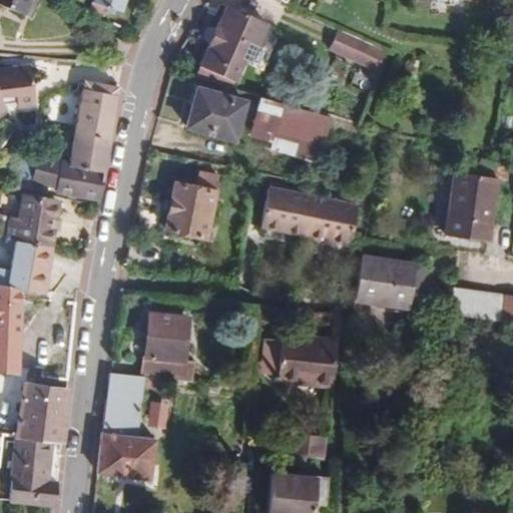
[(24,0),(0,0),(0,3),(20,12),(24,0)]
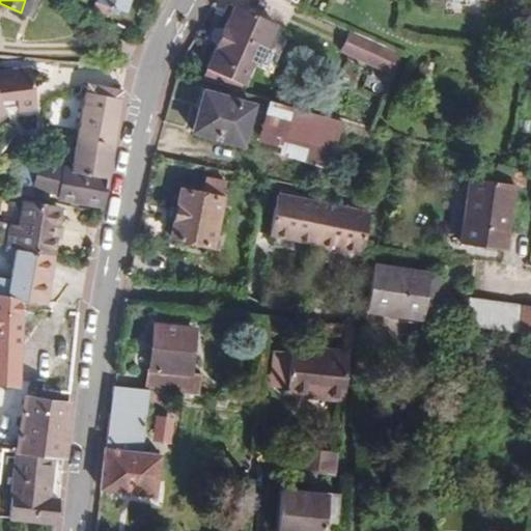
[(25,15),(30,0),(25,0),(21,12),(25,15)]
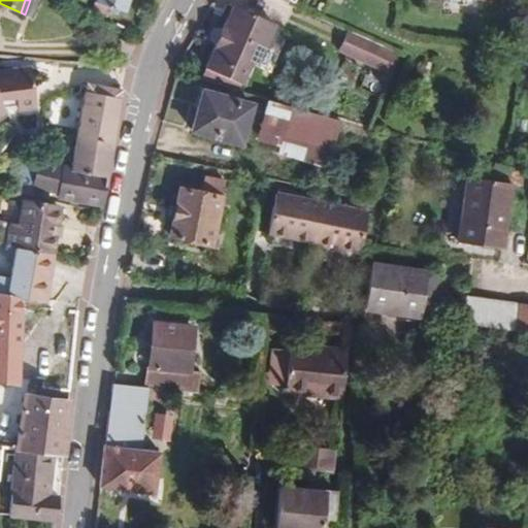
[(123,10),(126,0),(94,0),(92,8),(109,14),(112,7),(123,10)]
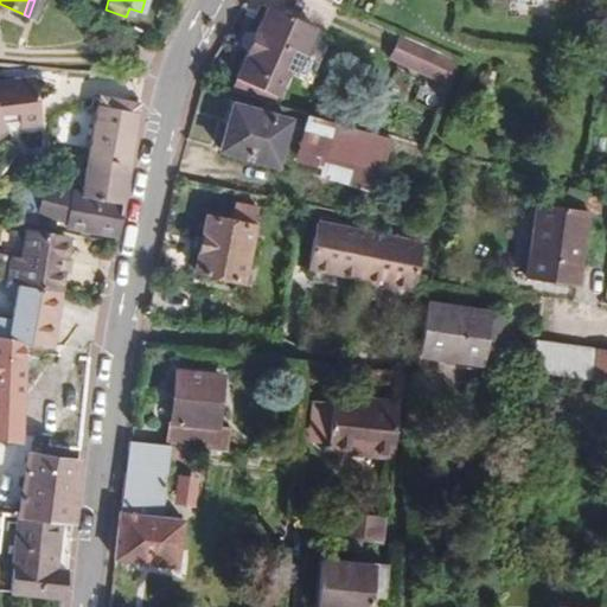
[(314,27),(268,7),(237,78),(276,95),(287,71),(294,74),(314,27)]
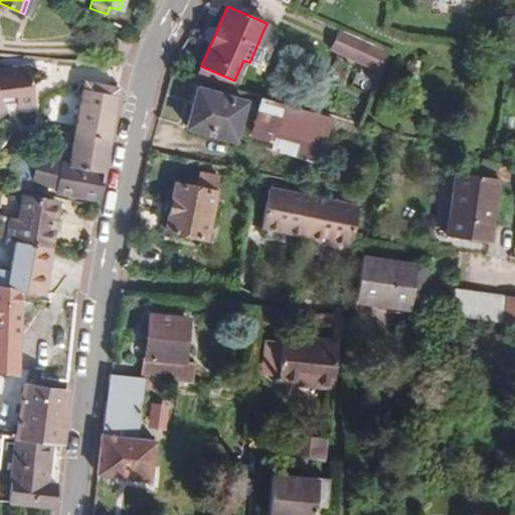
[(332,51),(380,72),(386,53),(340,32),(332,51)]
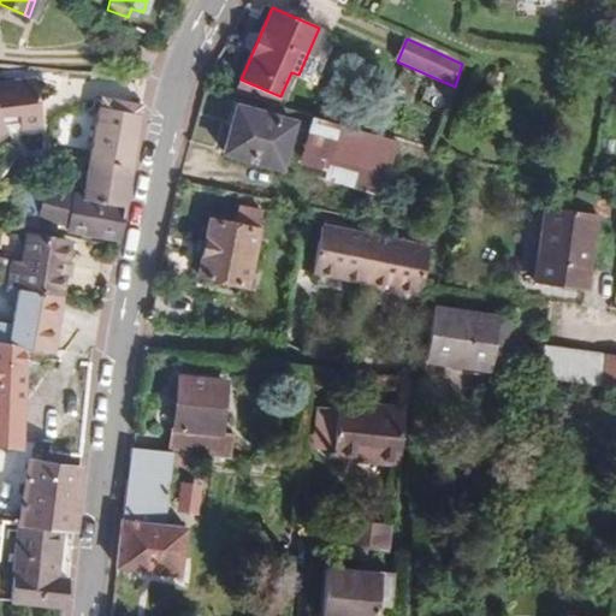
[(0,92),(0,130),(4,128),(3,117),(15,116),(16,125),(41,123),(36,81),(12,83),(13,90),(0,92)]
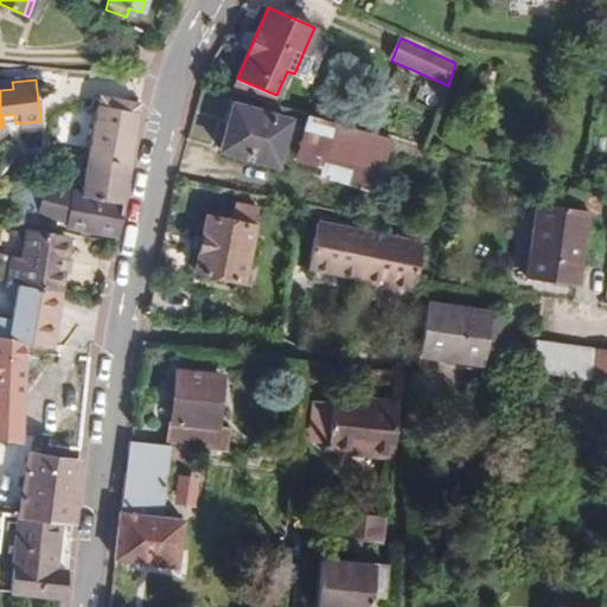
[(141,103),(142,97),(102,89),(100,96),(141,103)]
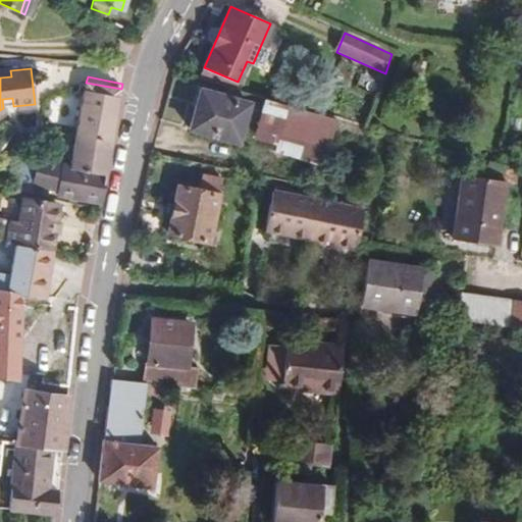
[(70,165),(106,172),(121,89),(86,83),(84,90),(70,165)]
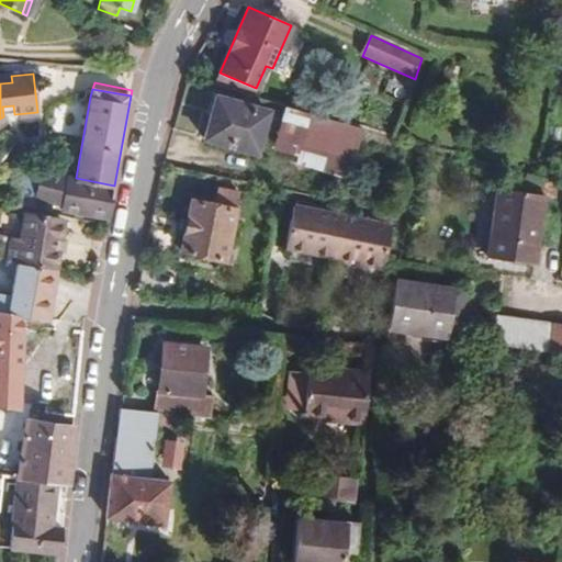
[(266,112),(216,98),(203,138),(255,154),(266,112)]
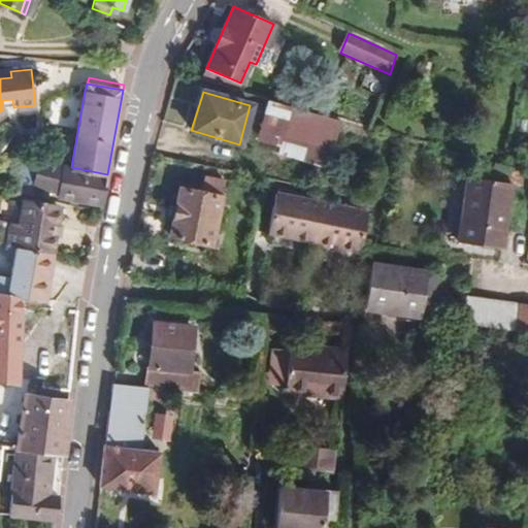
[(3,109),(13,107),(12,99),(2,100),(3,109)]
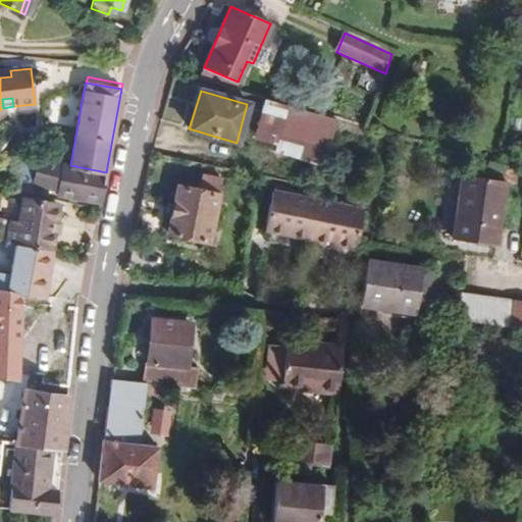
[(323,165),(337,117),(265,98),(257,124),(303,138),(298,158),(323,165)]
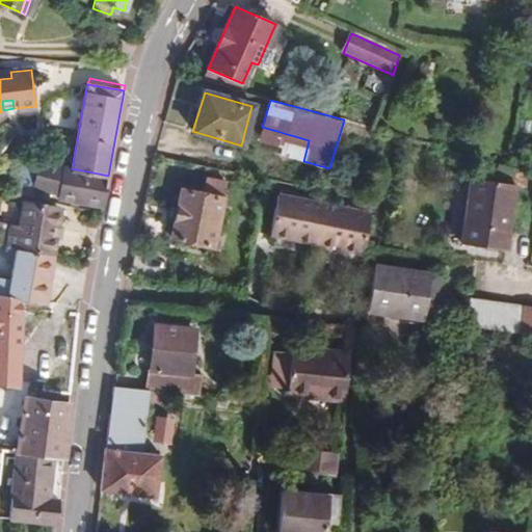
[(21,159),(17,182),(59,193),(58,197),(103,205),(108,176),(72,168),(62,167),(25,160),(21,159)]
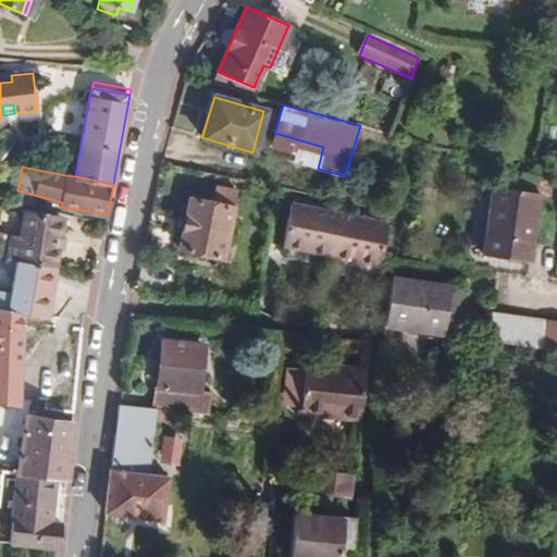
[(556,180),(533,174),(521,171),(518,185),(555,196),(556,194),(556,193),(556,180)]
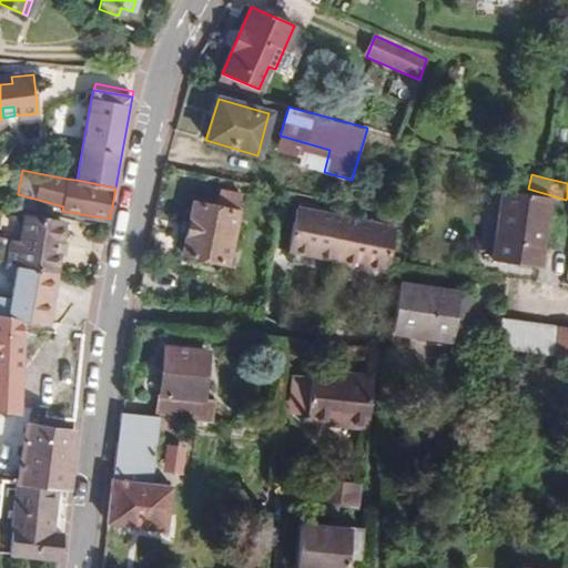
[(241,193),(221,190),(217,208),(194,203),(184,254),(226,263),(241,193)]
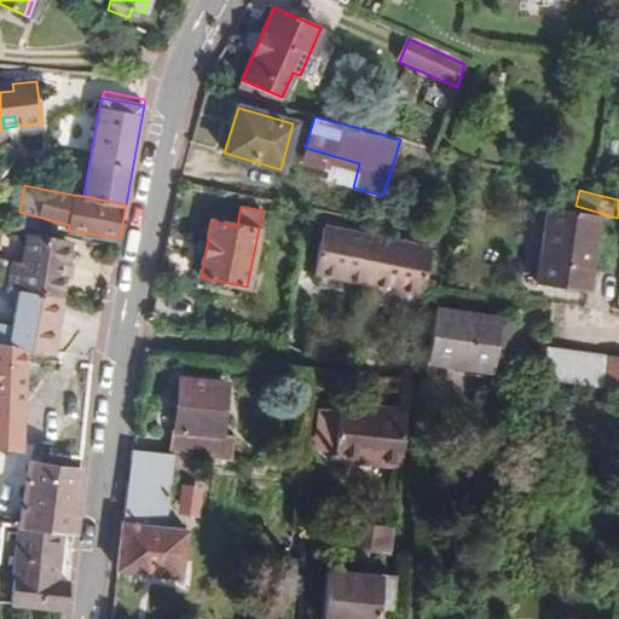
[(545,250),(541,284),(588,291),(599,215),(548,208),(541,249),(545,250)]
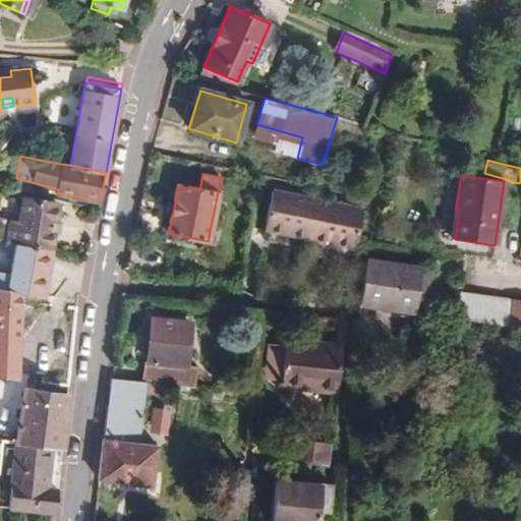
[(355,248),(363,209),(272,190),(265,228),(355,248)]
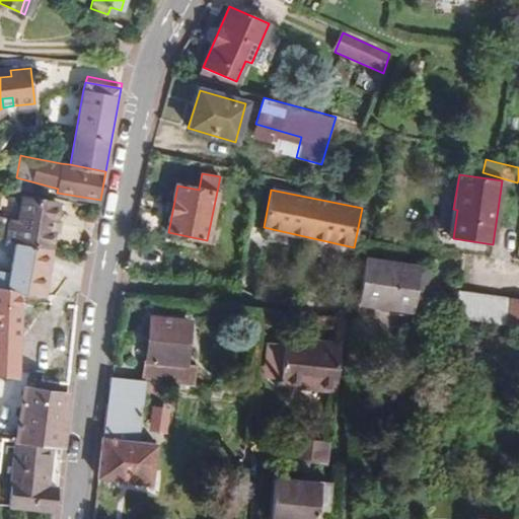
[(5,240),(16,242),(51,248),(59,204),(23,198),(20,220),(18,224),(7,222),(5,240)]
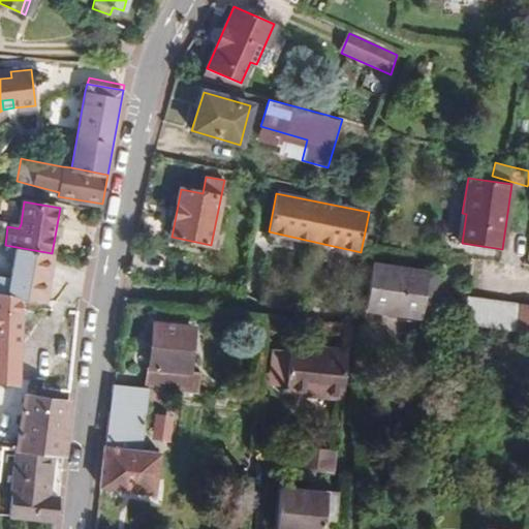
[(453,242),(462,243),(466,214),(462,213),(459,213),(453,242)]
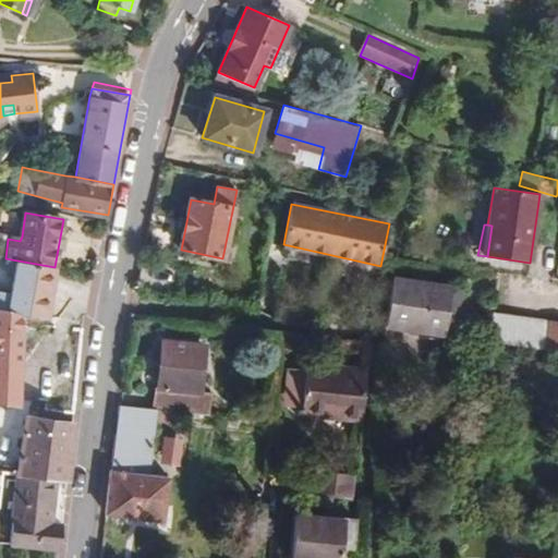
[(0,292),(0,312),(21,314),(46,317),(55,267),(17,261),(11,294),(0,292)]
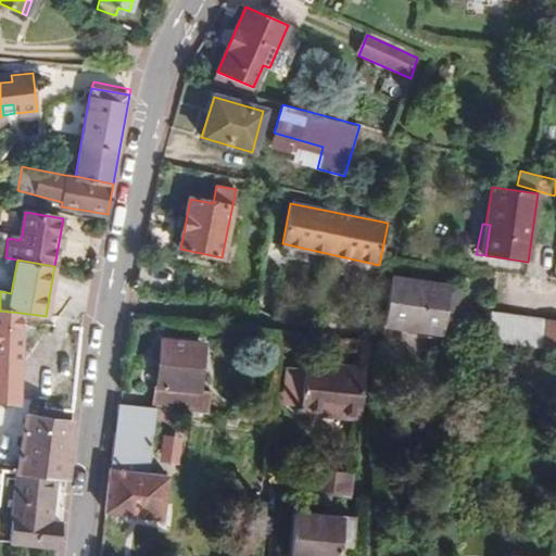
[(451,287),(390,278),(383,325),(417,329),(440,332),(442,333),(446,307),(451,287)]
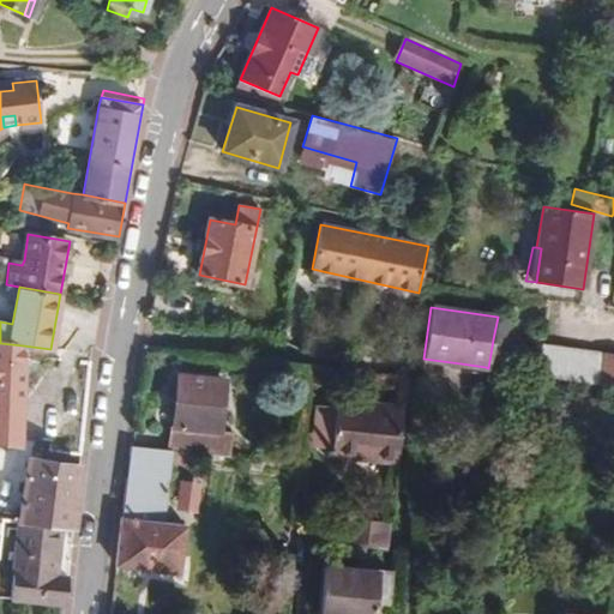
[(507,319),(498,317),(493,339),(504,341),(507,319)]
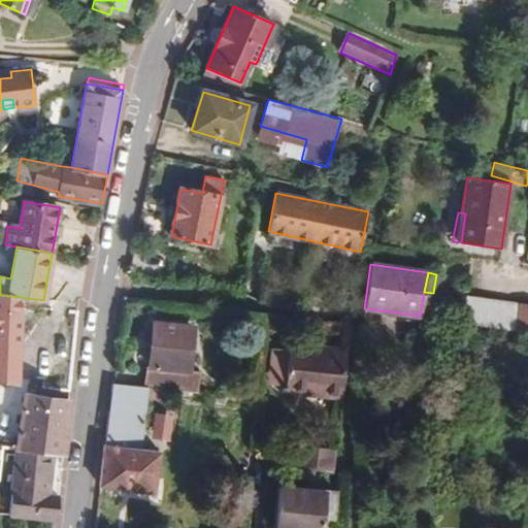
[(0,382),(15,384),(20,297),(0,295),(0,382)]
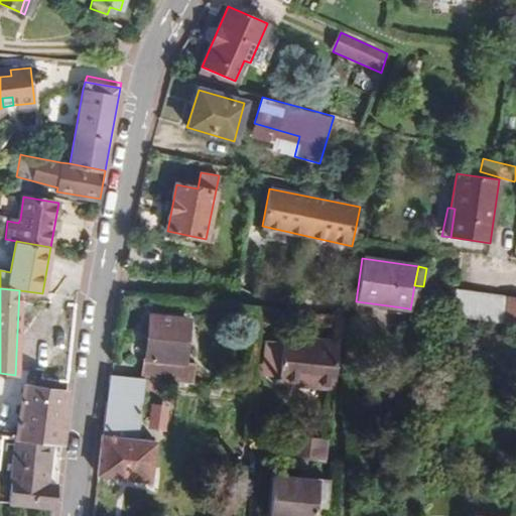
[(515,297),(457,289),(452,315),(515,324),(515,297)]
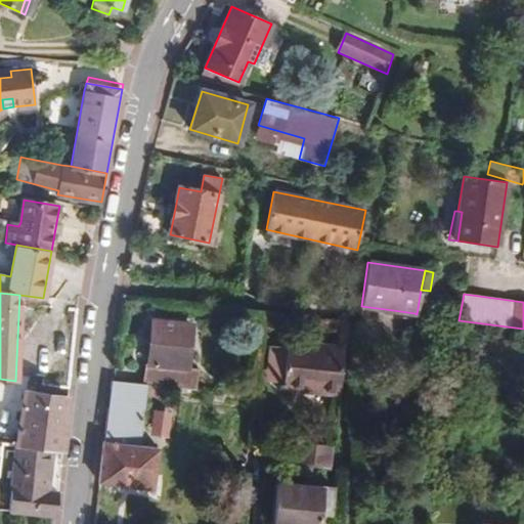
[(415,313),(393,310),(392,316),(413,320),(415,313)]
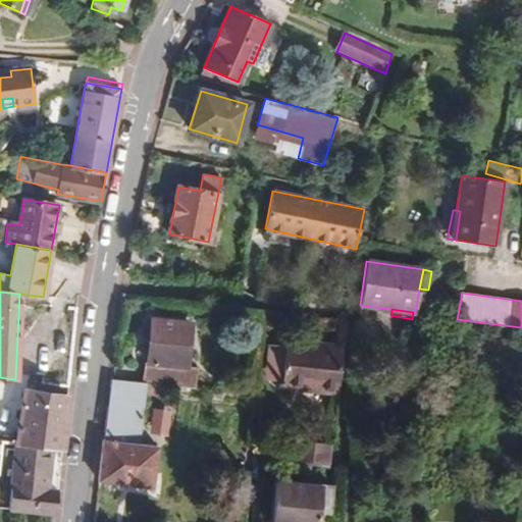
[(149,319),(142,382),(167,385),(194,388),(196,367),(185,365),(189,324),(149,319)]
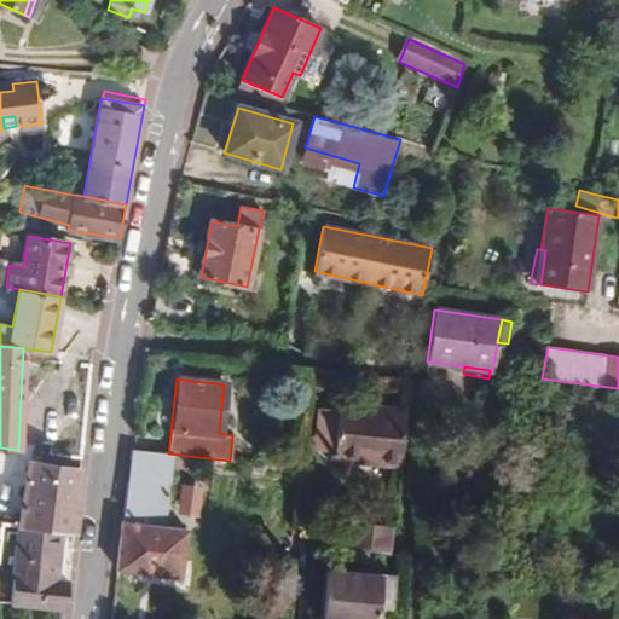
[(400,467),(406,411),(339,403),(333,452),(374,457),(374,462),(400,467)]
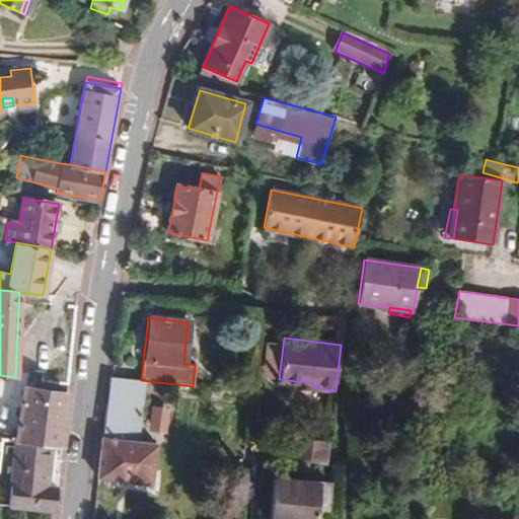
[(141,380),(110,376),(98,476),(151,485),(156,443),(139,440),(135,439),(136,431),(140,432),(146,388),(165,391),(166,383),(141,380)]
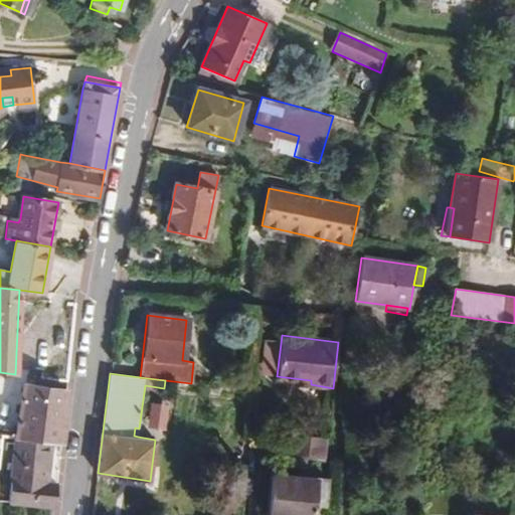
[(23,385),(17,437),(61,441),(66,390),(23,385)]
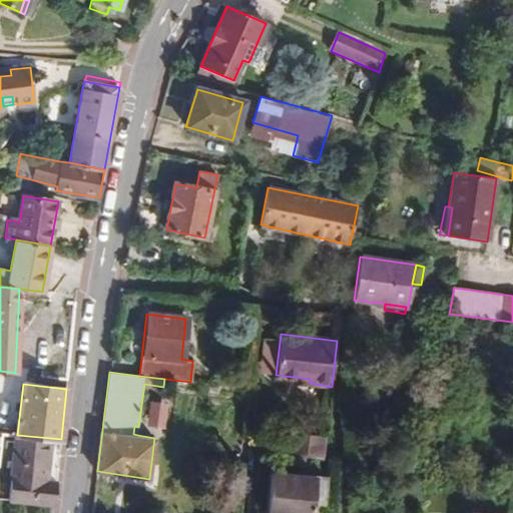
[(287,452),(325,457),(327,436),(290,432),(287,452)]
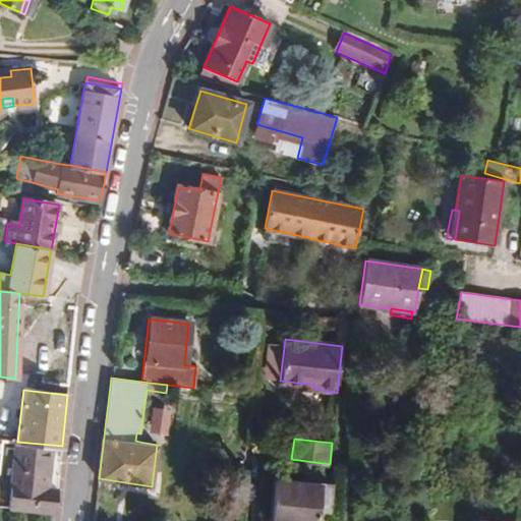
[(17,442),(9,508),(55,513),(62,446),(17,442)]
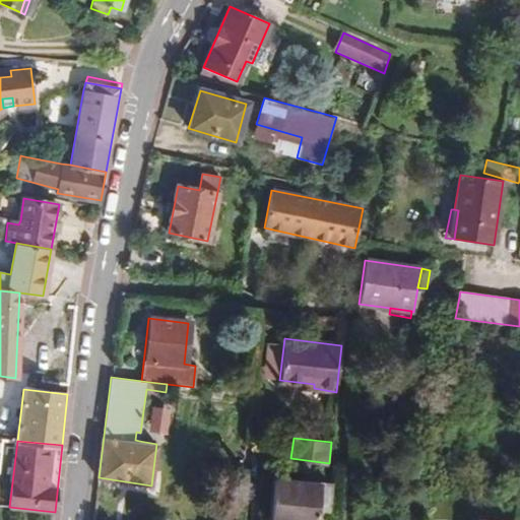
[(329,485),(274,479),(269,519),(317,519),(319,509),(327,510),(329,485)]
